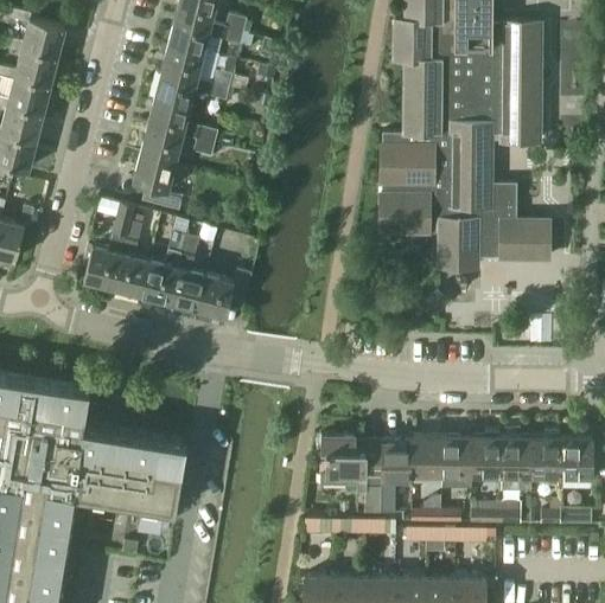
[(180,0),(177,14),(212,24),(217,0),(180,0)]
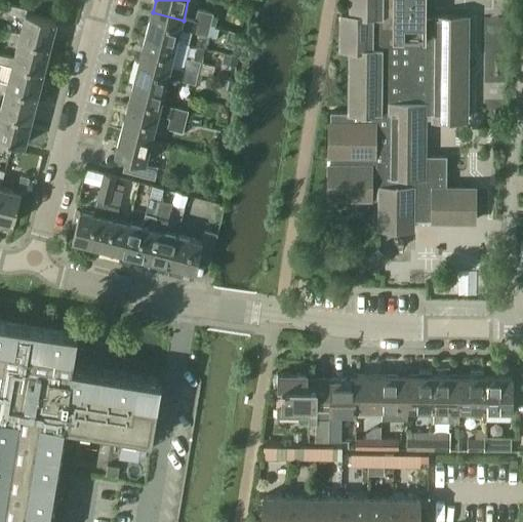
[(414,224),(476,224),(476,223),(476,191),(467,191),(448,191),(449,158),(427,158),(428,122),(468,122),(469,21),(436,19),(428,19),(428,0),(352,0),(353,19),(344,19),(343,51),(352,51),(352,115),(332,115),(332,163),(329,163),(329,167),(331,168),(331,202),(383,202),(381,231),(414,232),(414,224)]
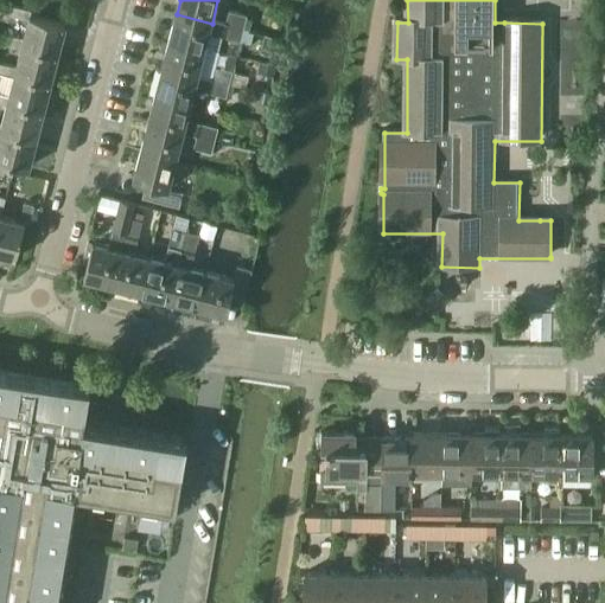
[(30,23),(25,42),(24,46),(59,56),(67,27),(32,19),(33,14),(13,10),(12,18),(30,23)]
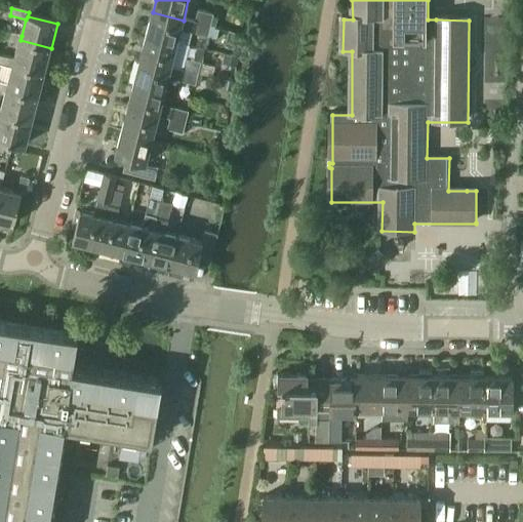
[(147,37),(191,47),(194,34),(197,23),(184,21),(153,12),(147,37)]
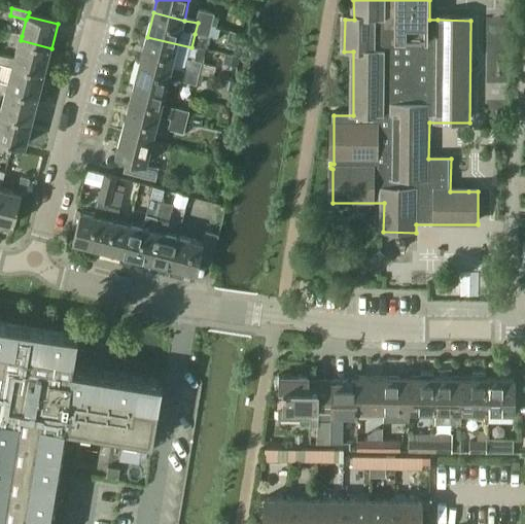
[(215,16),(201,12),(198,24),(212,28),(215,16)]
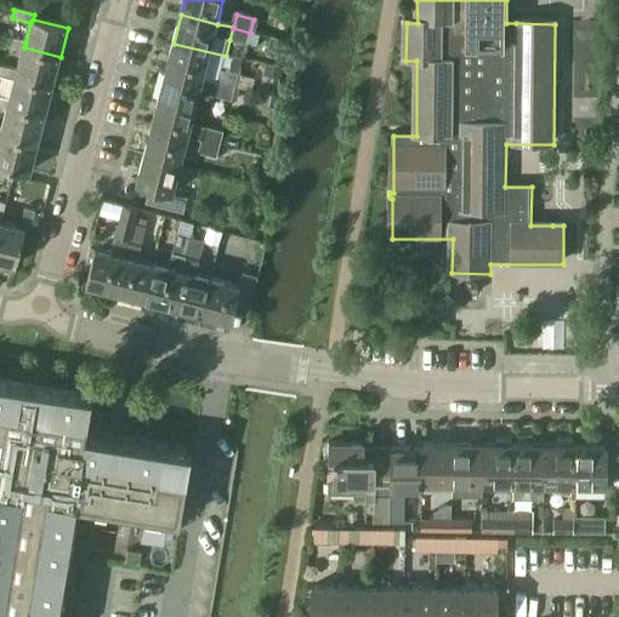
[(233,28),(230,40),(248,45),(250,33),(233,28)]
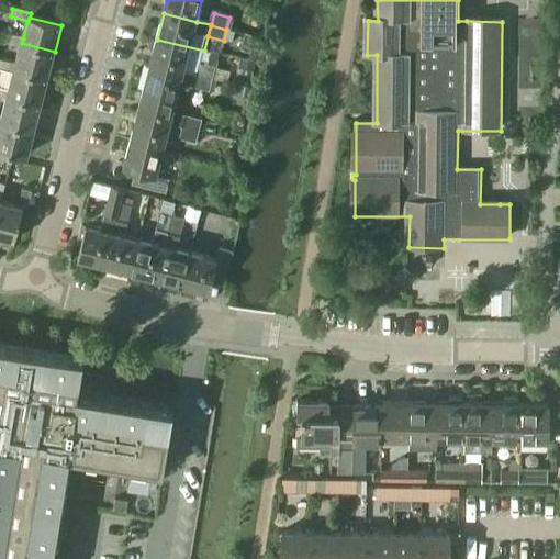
[(21,47),(17,65),(15,69),(47,78),(55,52),(22,43),(23,38),(6,34),(3,43),(21,47)]
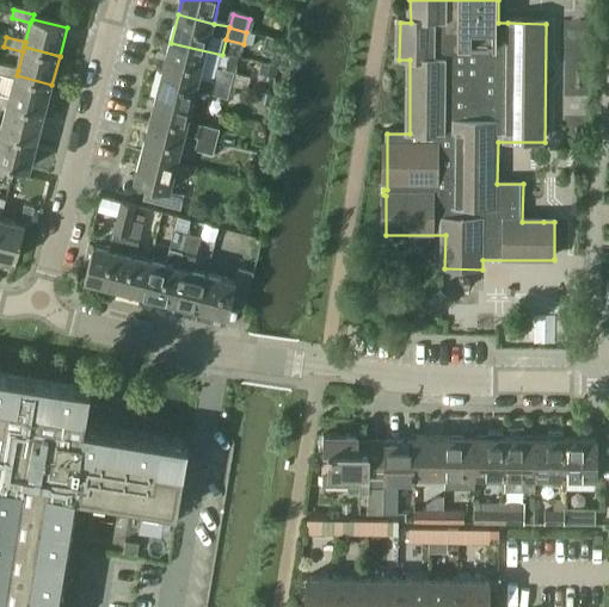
[(269,38),(264,56),(281,61),(285,43),(283,42),(269,38)]
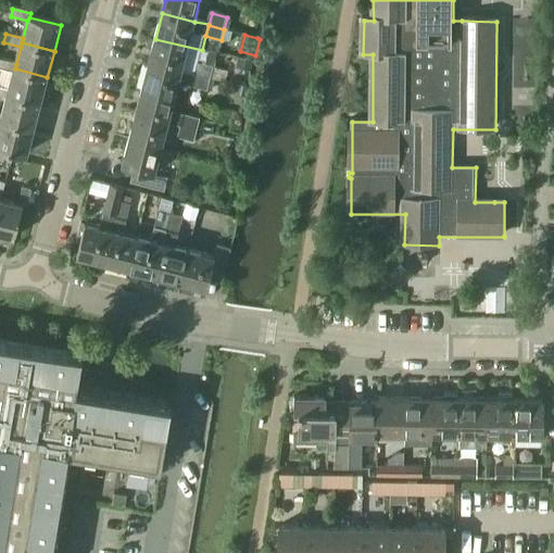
[(155,39),(149,64),(196,76),(199,64),(202,51),(155,39)]
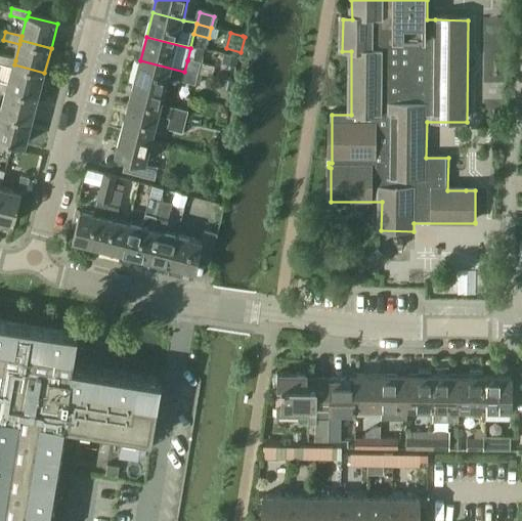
[(0,66),(12,69),(8,85),(7,89),(38,97),(44,73),(14,64),(15,60),(0,56),(0,66)]
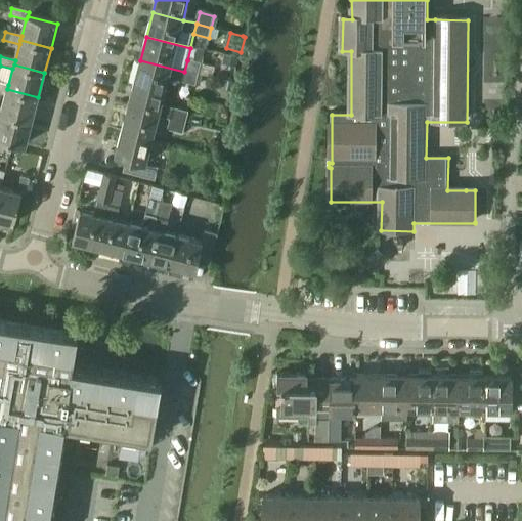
[(225,56),(223,64),(236,67),(237,68),(240,59),(237,58),(225,56)]
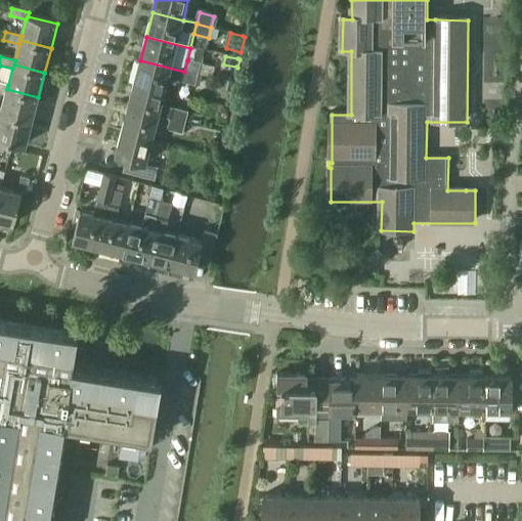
[(140,60),(134,85),(165,93),(168,78),(181,82),(184,72),(140,60)]
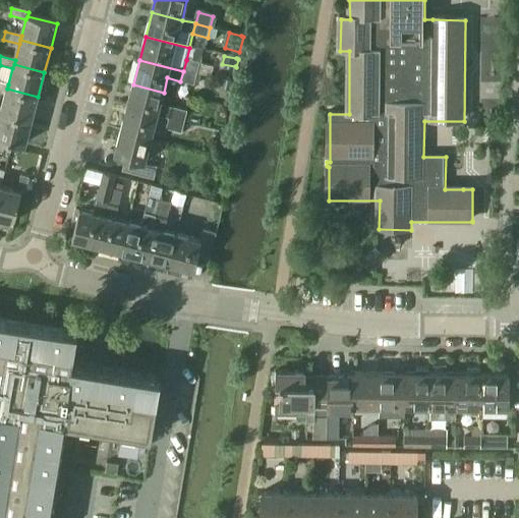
[(200,64),(186,60),(183,71),(197,75),(200,64)]
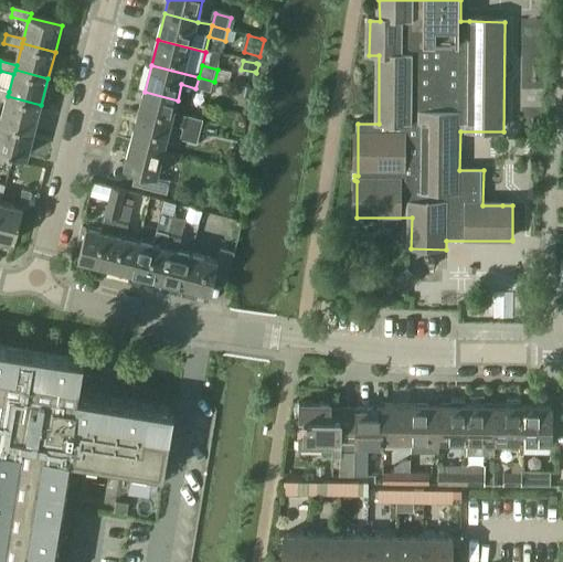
[(199,77),(195,88),(212,93),(214,82),(199,77)]
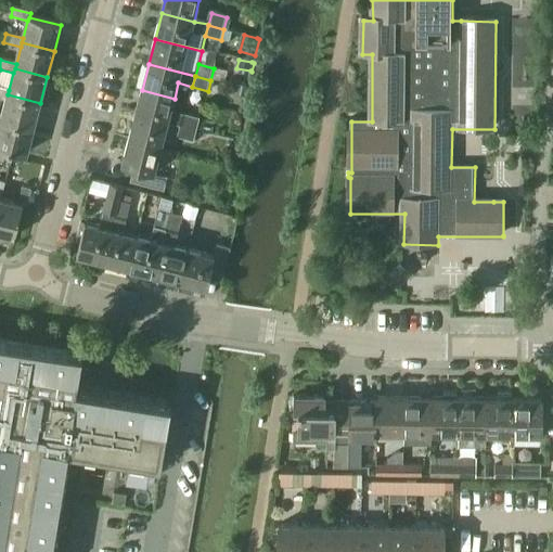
[(230,85),(228,93),(247,99),(251,89),(230,85)]
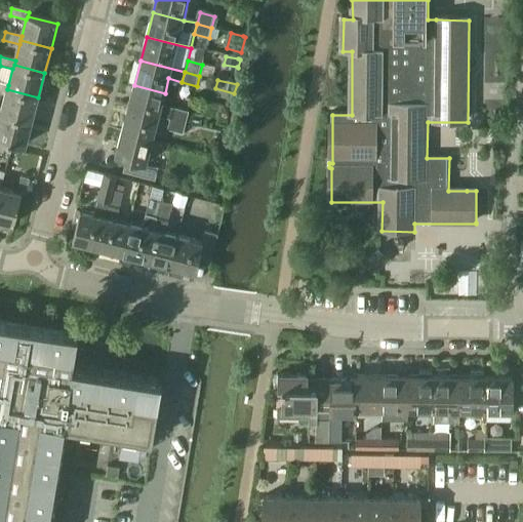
[(0,91),(7,94),(3,110),(2,114),(32,122),(38,97),(7,89),(8,85),(0,82),(0,91)]
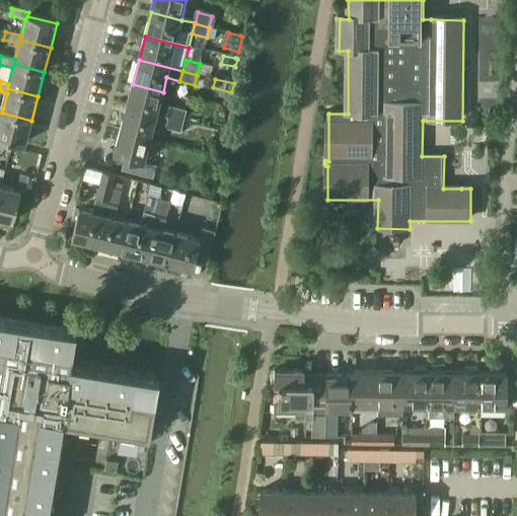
[(133,84),(127,108),(157,116),(169,119),(172,107),(160,104),(163,92),(133,84)]
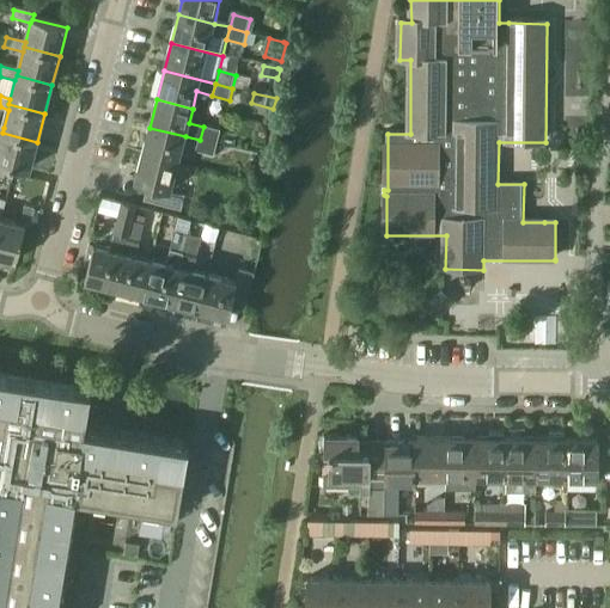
[(0,165),(29,172),(37,142),(2,133),(4,128),(0,127),(0,136),(0,137),(0,165)]
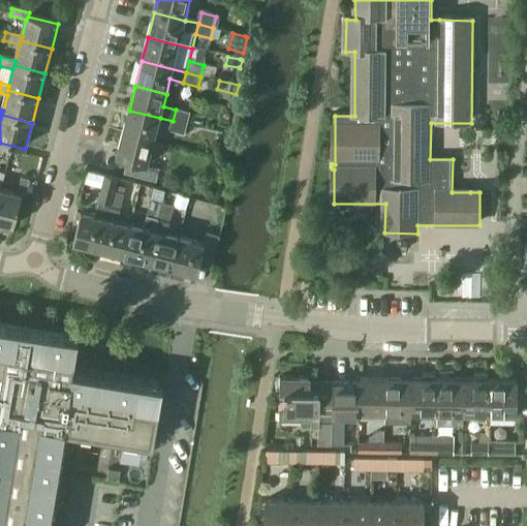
[(174,122),(188,125),(191,114),(176,110),(173,121),(174,122)]
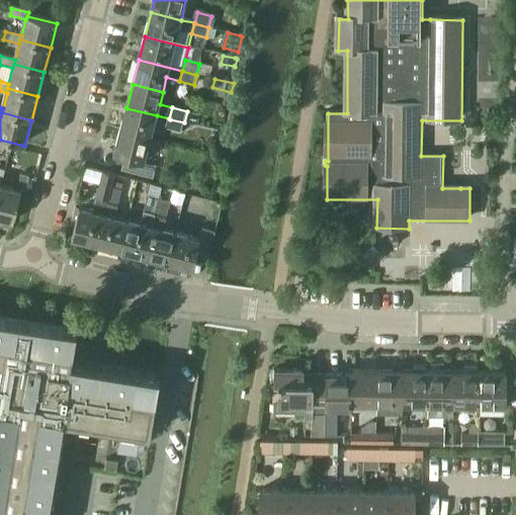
[(126,108),(120,132),(151,140),(157,115),(126,108)]
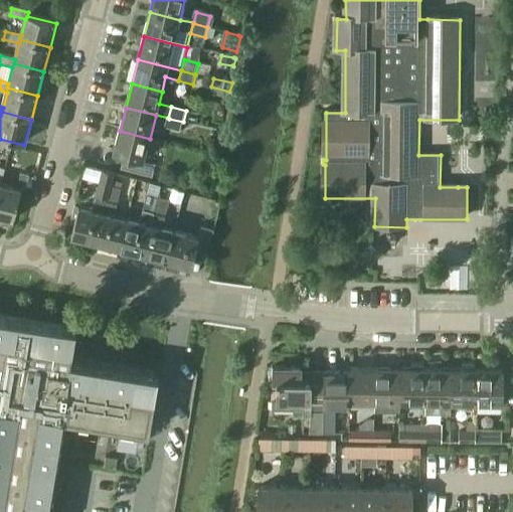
[(183,122),(169,119),(166,128),(180,132),(183,122)]
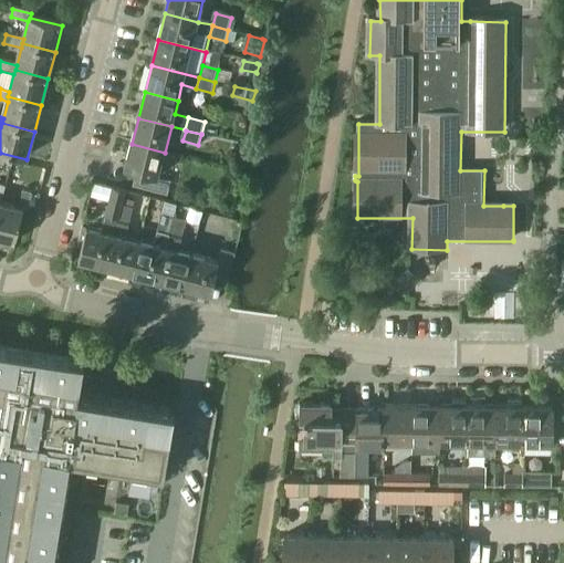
[(165,153),(132,144),(124,171),(136,174),(133,186),(168,195),(171,181),(158,178),(165,153)]
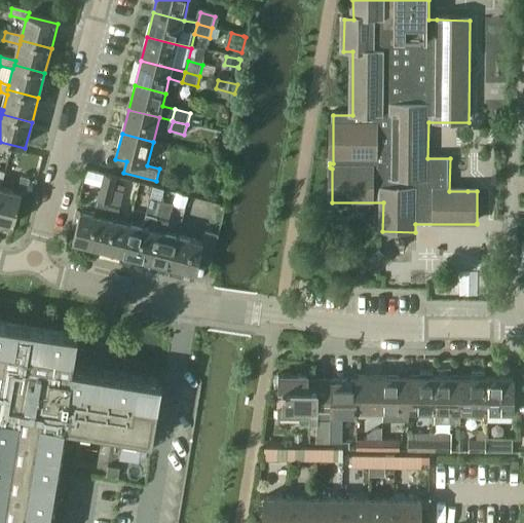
[(73,243),(98,250),(116,179),(106,176),(96,217),(81,213),(73,243)]
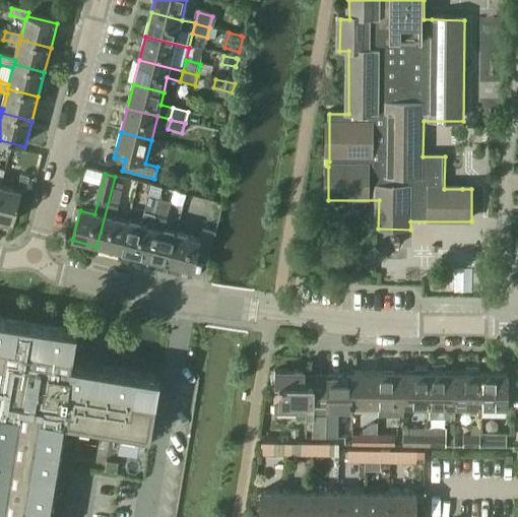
[(26,195),(30,178),(22,176),(18,192),(1,187),(0,190),(0,220),(14,224),(21,194),(26,195)]
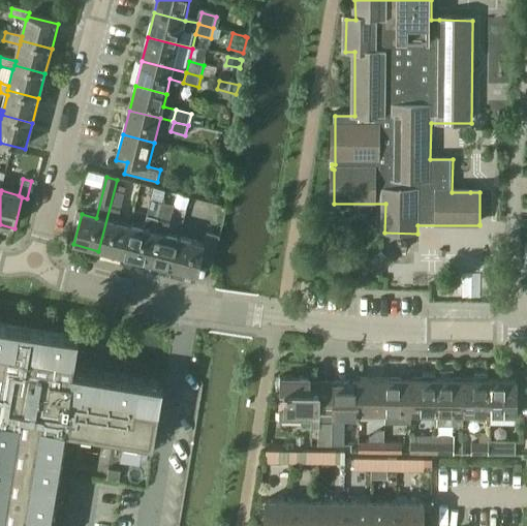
[(123,257),(131,227),(118,223),(125,195),(114,192),(117,180),(98,251),(123,257)]
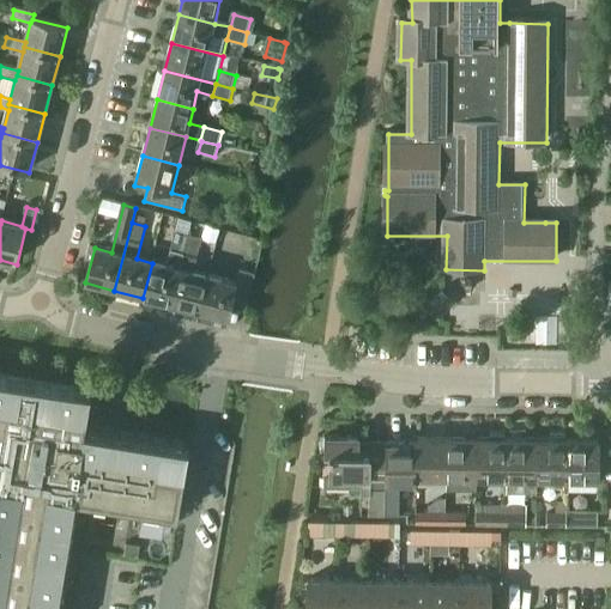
[(183,255),(188,237),(176,233),(173,251),(183,255)]
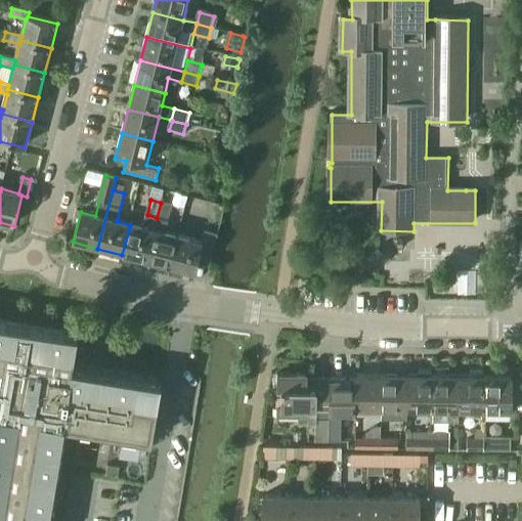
[(170,267),(178,237),(166,233),(173,206),(161,203),(157,218),(158,218),(155,231),(154,231),(146,261),(170,267)]
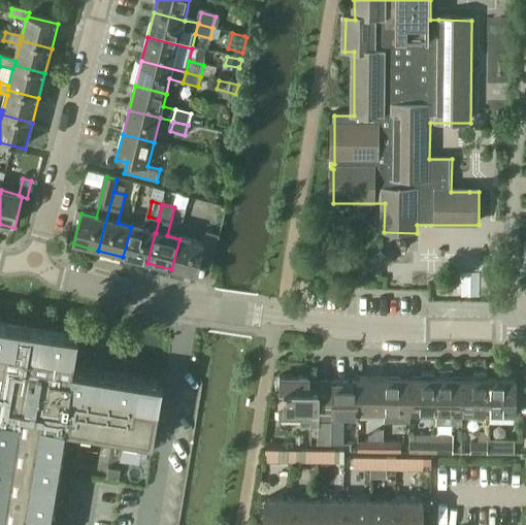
[(148,263),(155,233),(131,227),(123,257),(148,263)]
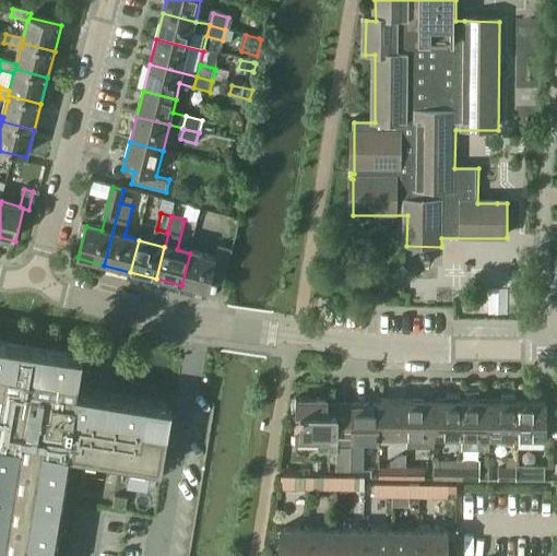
[(190,253),(181,285),(209,292),(211,281),(224,284),(233,250),(220,247),(216,260),(190,253)]
